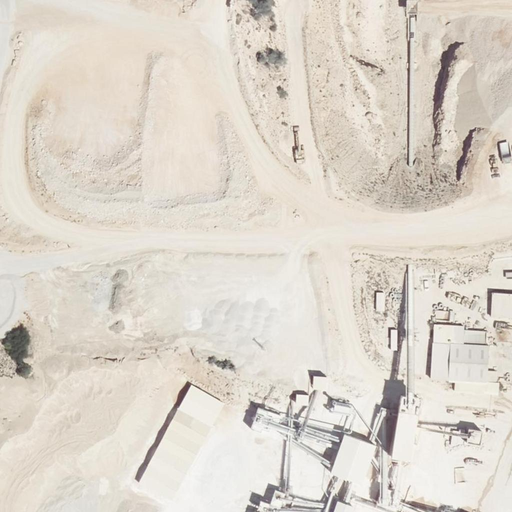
[(511,292),(493,291),(492,316),(511,317),(511,292)]
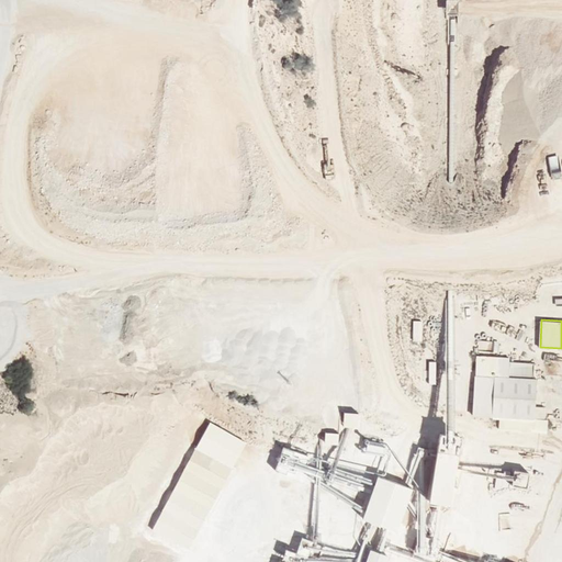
[(476,356),(474,417),(538,419),(539,378),(536,378),(536,362),(510,361),(510,357),(476,356)]
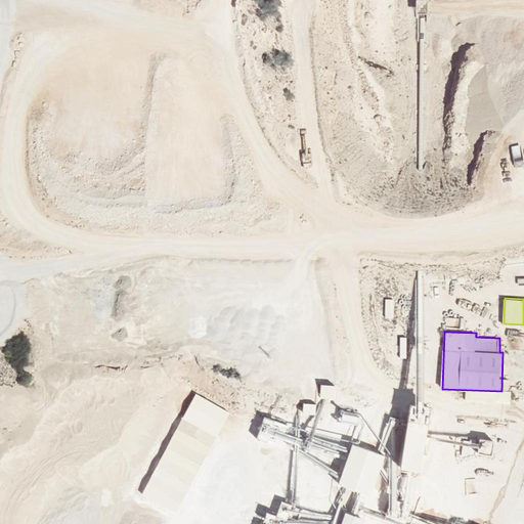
[(195,395),(184,417),(218,435),(230,413),(195,395)]
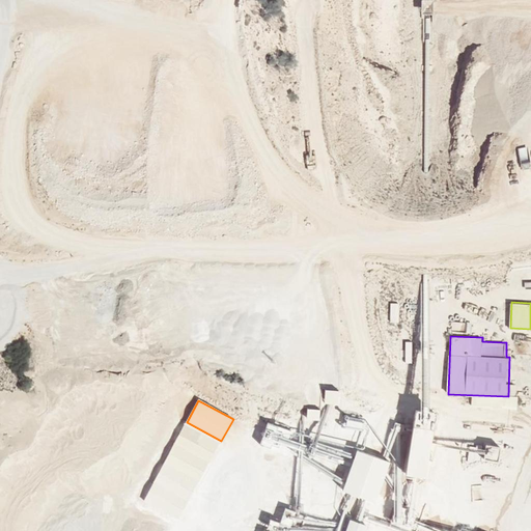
[(431,426),(408,422),(398,470),(422,475),(431,426)]
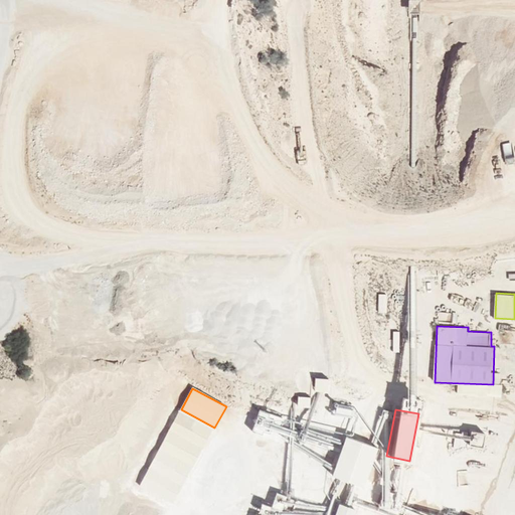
[(213,428),(179,411),(140,487),(174,504),(213,428)]
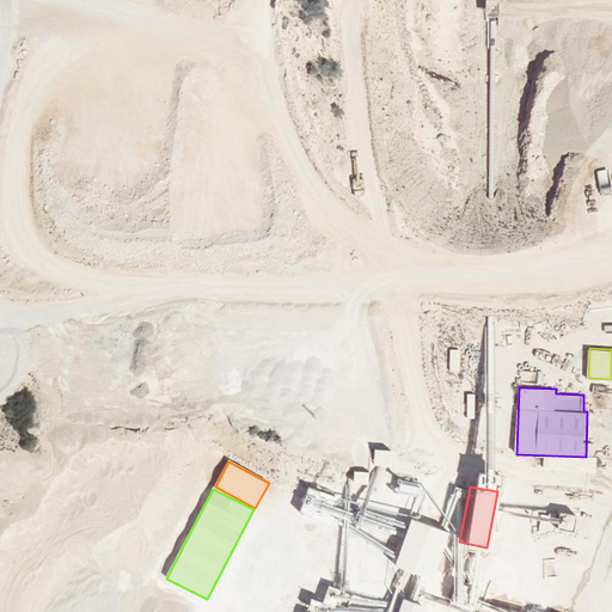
[(411,515),(396,564),(435,576),(451,528),(411,515)]
